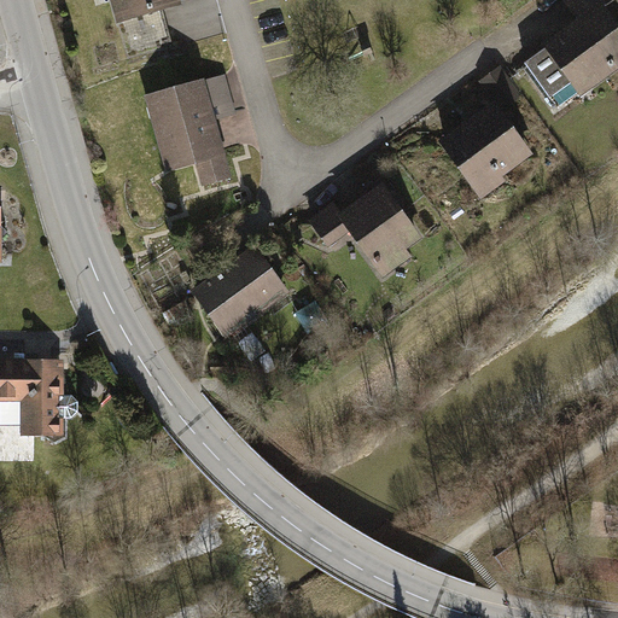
[(99,0),(100,0),(110,0),(117,24),(163,12),(180,7),(178,0),(99,0)]
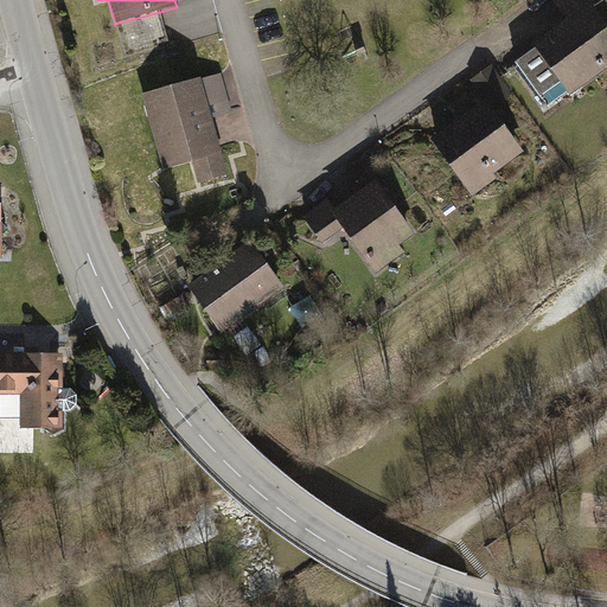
[(563,83),(573,96),(606,70),(606,25),(605,23),(606,20),(606,0),(553,0),(569,20),(553,33),(516,61),(543,97),(563,83)]
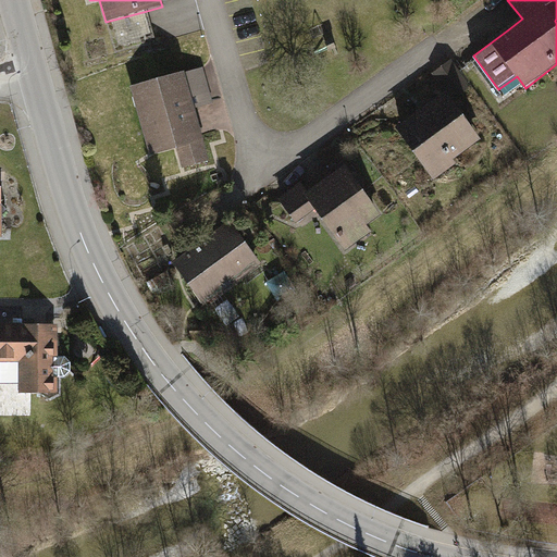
[(156,42),(147,11),(106,22),(114,53),(156,42)]
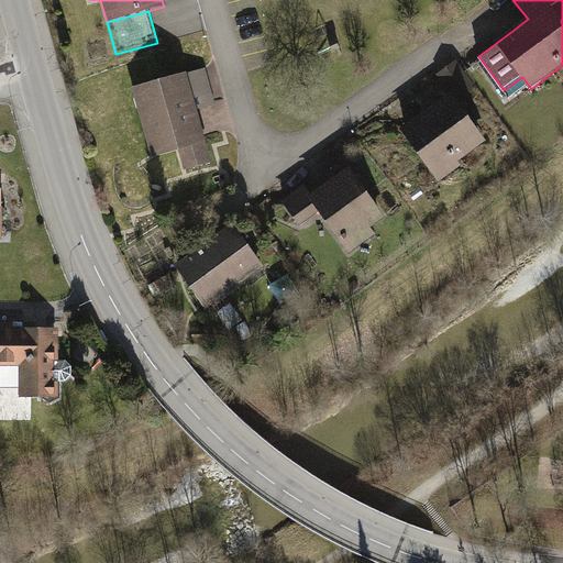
[(438,75),(451,92),(457,101),(476,88),(456,61),(438,75)]
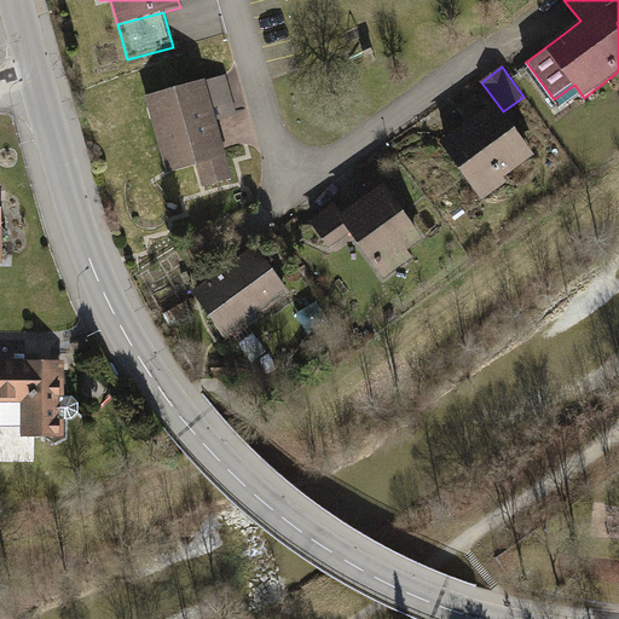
[(144,96),(166,172),(194,163),(201,189),(235,179),(220,127),(218,121),(237,115),(225,74),(144,96)]
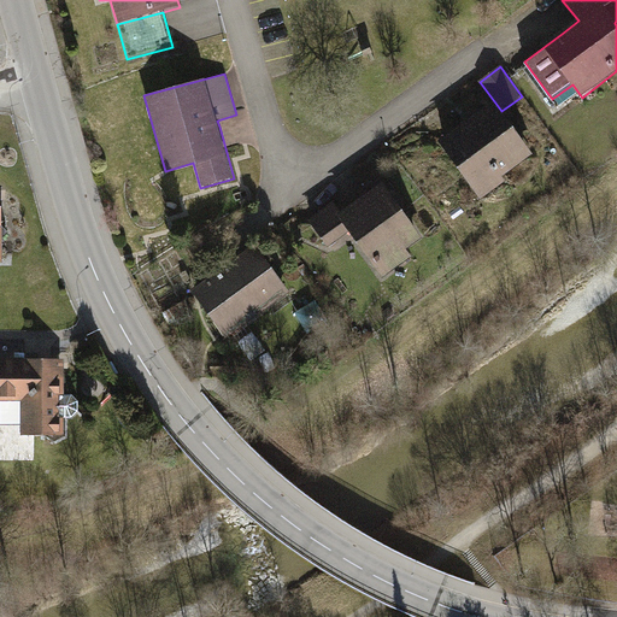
[(532,154),(501,111),(494,101),(466,122),(439,141),(481,200),(506,182),(503,176),(532,154)]
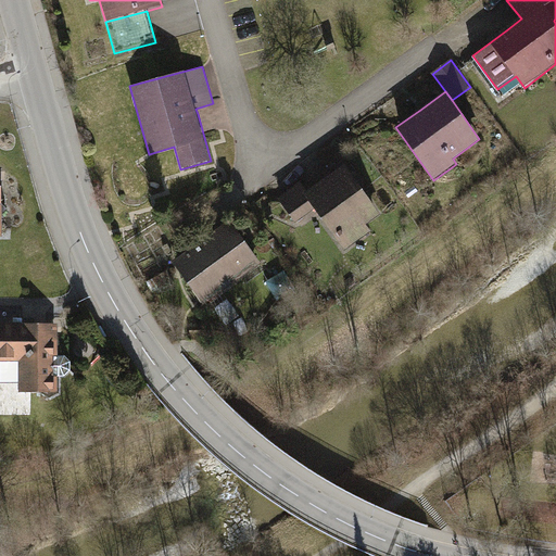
[(345,163),(303,194),(318,214),(345,251),(370,232),(365,225),(381,213),(359,184),(345,163)]
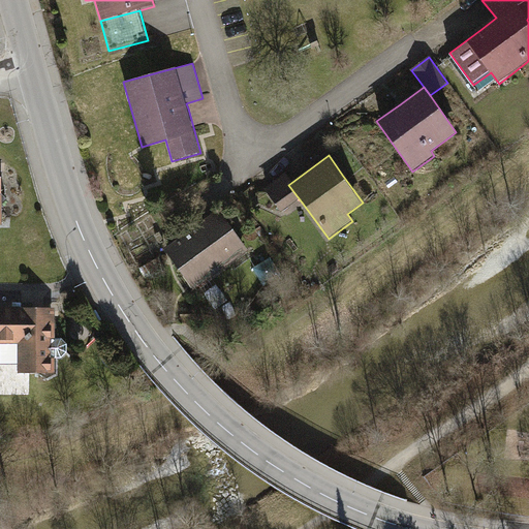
[(284,217),(303,204),(288,185),(282,176),(263,188),(284,217)]
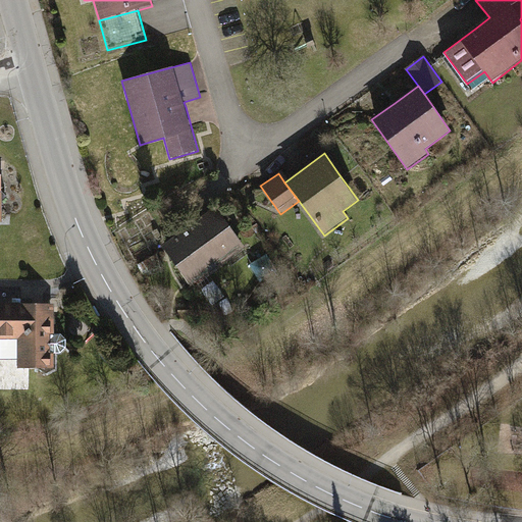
[(215,208),(162,246),(191,286),(244,248),(233,232),(215,208)]
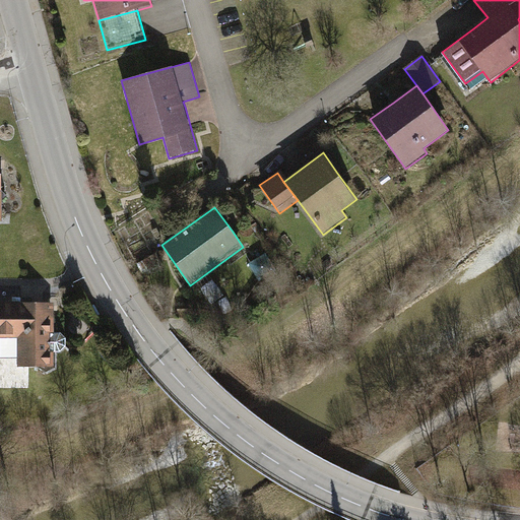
[(56,310),(0,310),(0,344),(19,344),(19,374),(56,374),(56,361),(62,361),(67,354),(67,343),(62,339),(56,339),(56,310)]
